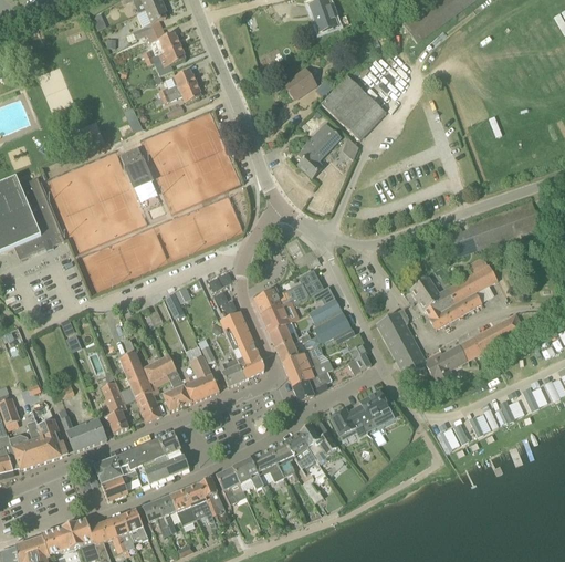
[(138,11),(146,8),(161,1),(160,0),(122,0),(123,2),(128,0),(134,0),(138,11)]
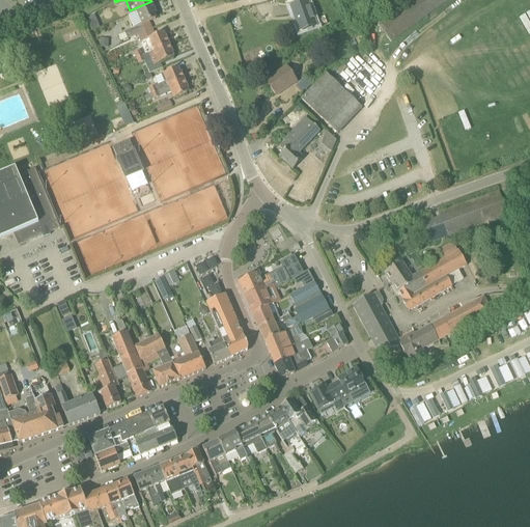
[(317,23),(309,0),(295,0),(288,2),(299,29),(317,23)]
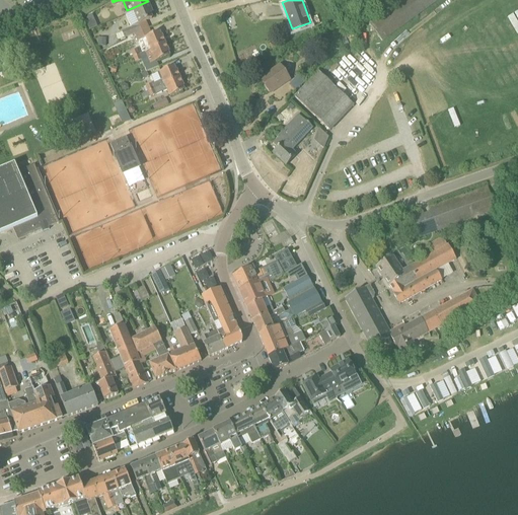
[(151,9),(148,1),(134,7),(139,20),(151,15),(149,10),(151,9)]
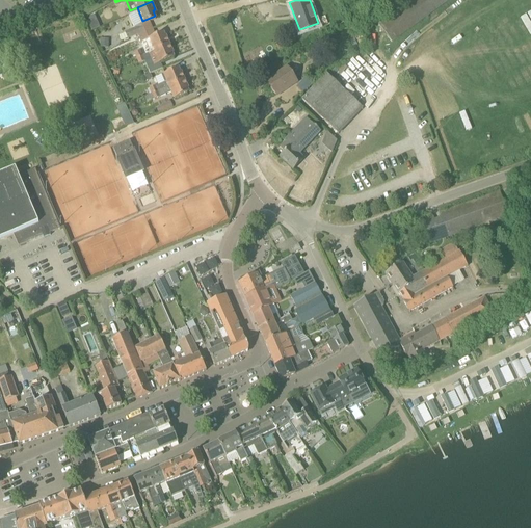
[(86,18),(91,28),(99,24),(94,10),(88,12),(86,18)]
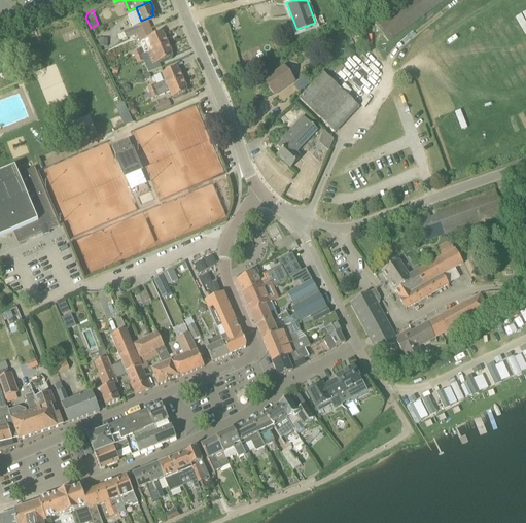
[(135,24),(124,29),(123,29),(126,36),(138,31),(135,24)]
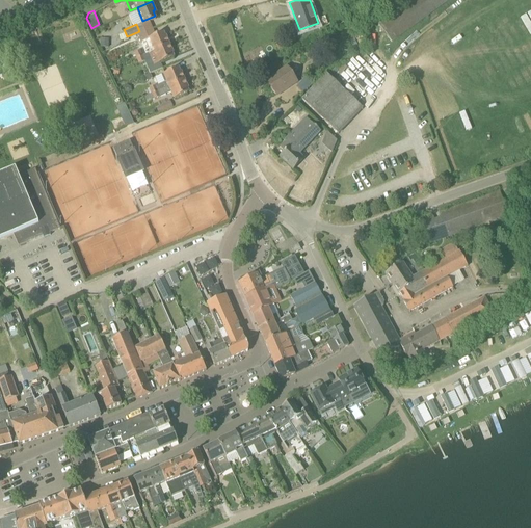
[(134,50),(136,55),(168,42),(165,32),(162,34),(161,30),(155,32),(152,25),(138,31),(140,38),(147,35),(150,43),(134,50)]
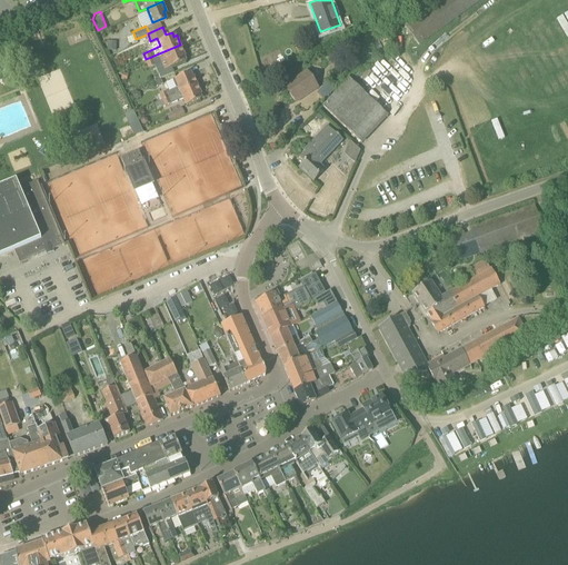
[(161,59),(165,67),(183,59),(181,55),(185,52),(180,45),(146,59),(148,65),(161,59)]
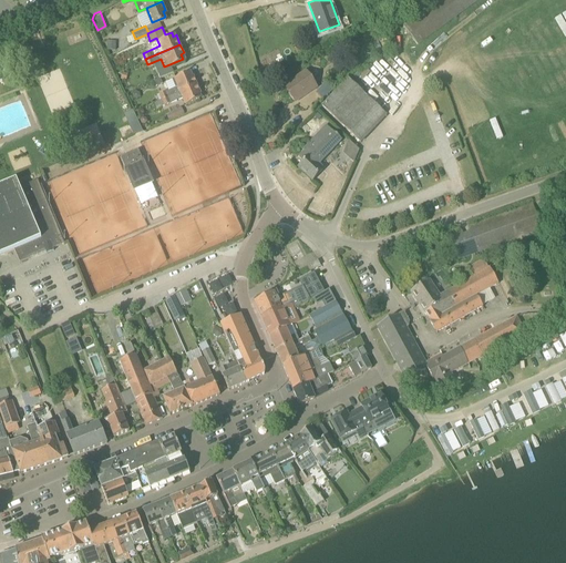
[(316,84),(306,69),(286,83),(294,94),(304,88),(306,91),(316,84)]
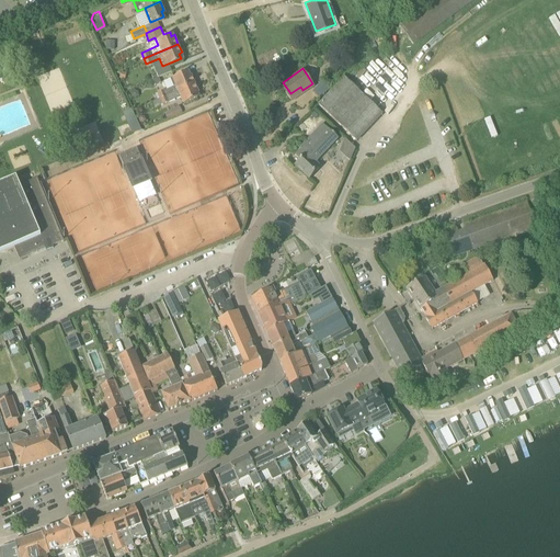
[(155,91),(157,97),(194,81),(190,71),(187,74),(185,69),(172,75),(170,76),(173,82),(157,90),(155,91)]
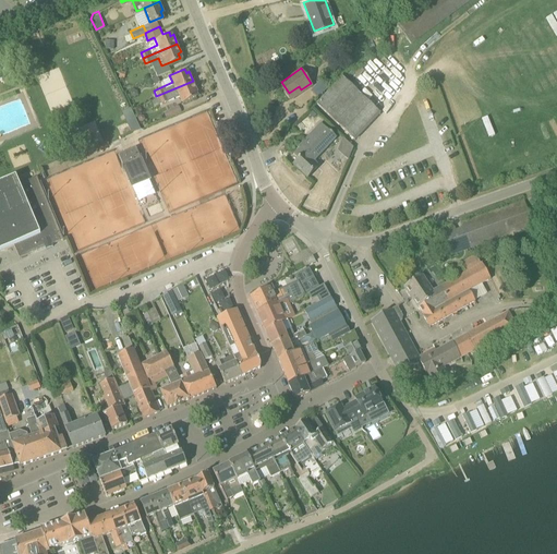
[(317,101),(354,136),(379,109),(342,74),(317,101)]
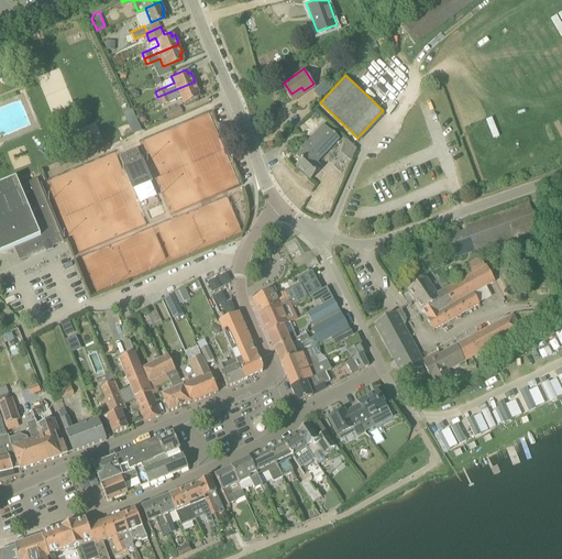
[(330,87),(322,78),(313,87),(322,96),(330,87)]
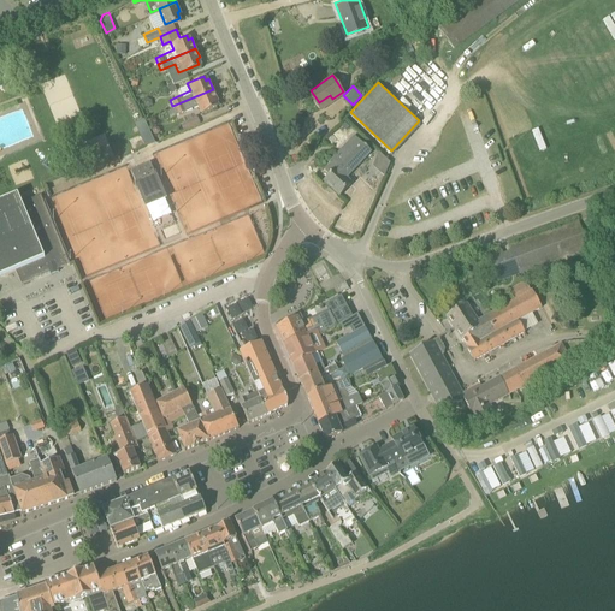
[(213,89),(172,106),(167,107),(170,114),(184,108),(197,102),(201,111),(217,105),(214,100),(217,99),(213,89)]
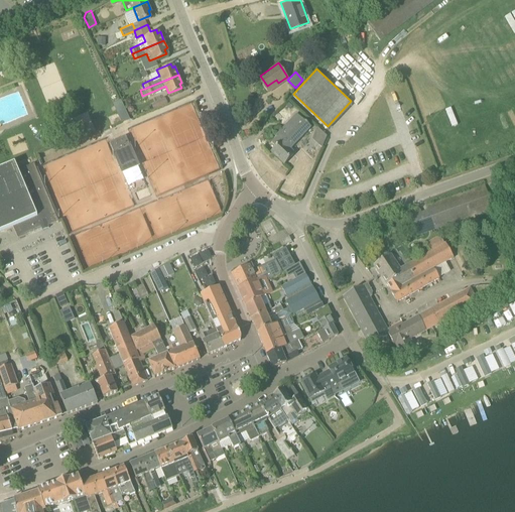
[(153,107),(167,102),(164,95),(155,99),(155,101),(151,102),(153,107)]
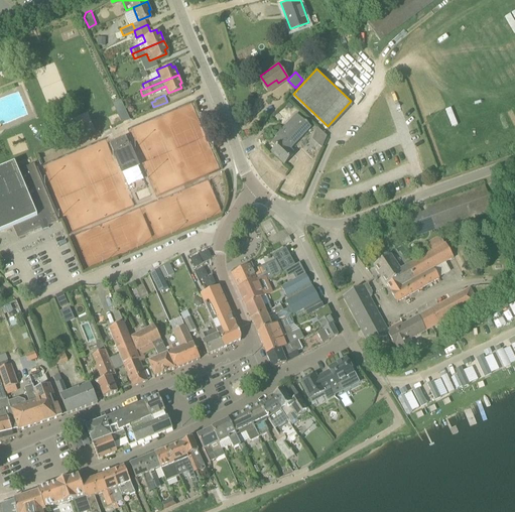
[(129,116),(120,97),(113,101),(122,120),(129,116)]
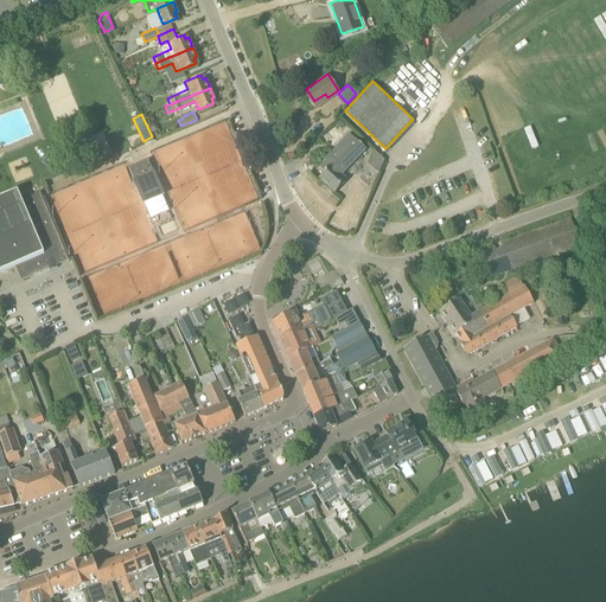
[(95,149),(108,148),(107,129),(94,132),(95,149)]
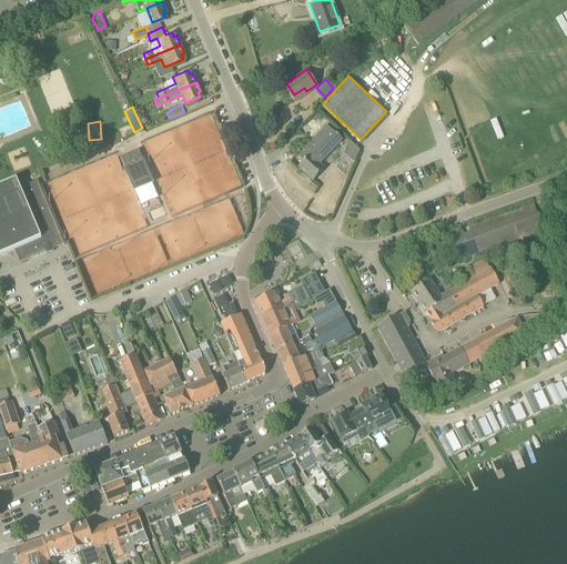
[(342,137),(327,123),(299,153),(304,159),(299,164),(312,177),(323,165),(319,161),(342,137)]
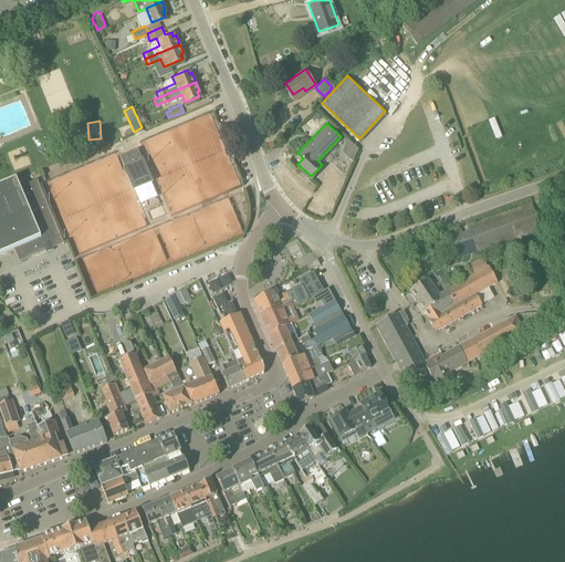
[(135,188),(148,221),(167,214),(165,210),(152,217),(147,208),(160,201),(153,180),(138,146),(119,154),(124,165),(123,165),(133,189),(135,188)]
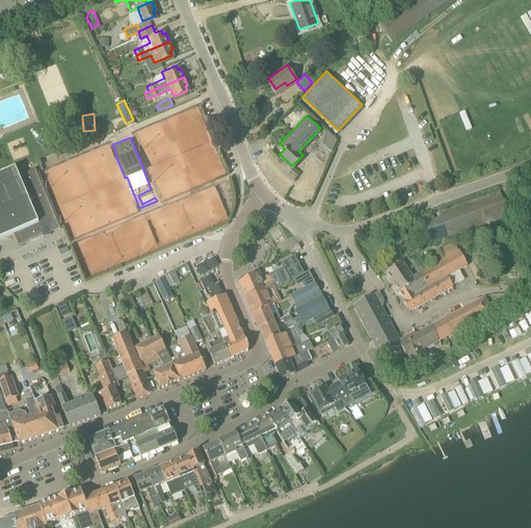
[(17,172),(14,165),(0,170),(0,236),(11,231),(19,244),(59,225),(34,165),(17,172)]
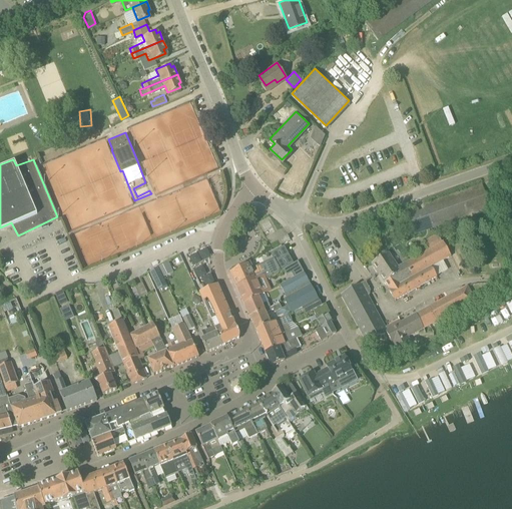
[(463,213),(489,203),(481,180),(423,201),(424,206),(419,208),(417,204),(406,208),(414,231),(463,213)]
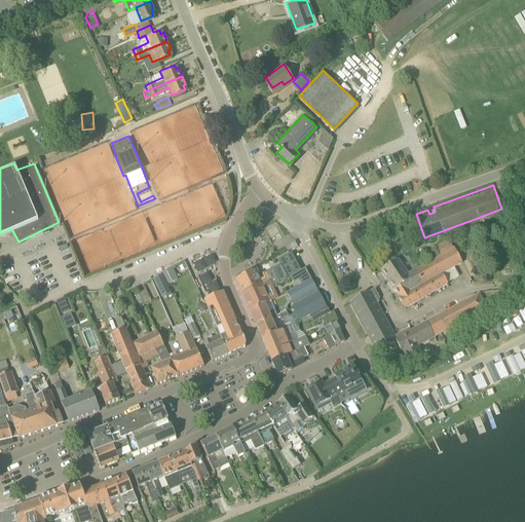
[(288,241),(290,247),(297,243),(294,237),(288,241)]
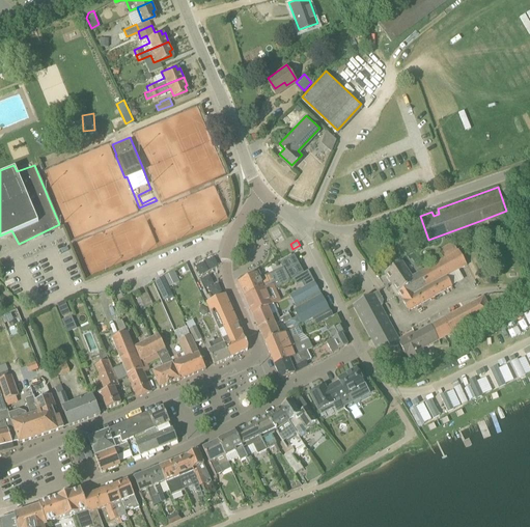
[(245,294),(265,286),(272,281),(273,281),(275,285),(303,270),(291,250),(279,258),(282,265),(259,275),(256,270),(238,279),(245,294)]
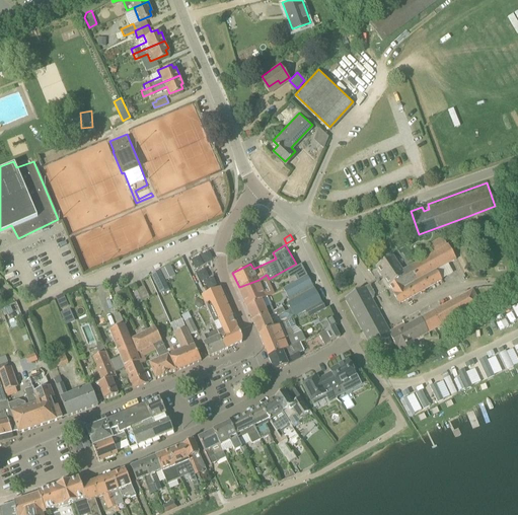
[(375,264),(382,275),(398,301),(441,278),(436,268),(455,256),(448,244),(402,268),(392,252),(375,264)]
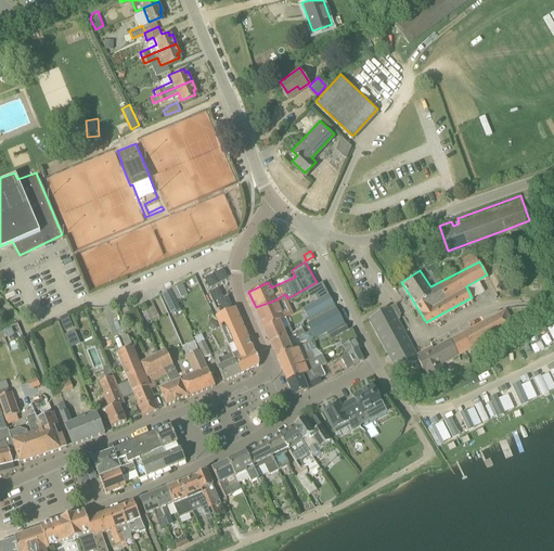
[(203,274),(208,284),(228,273),(222,264),(203,274)]
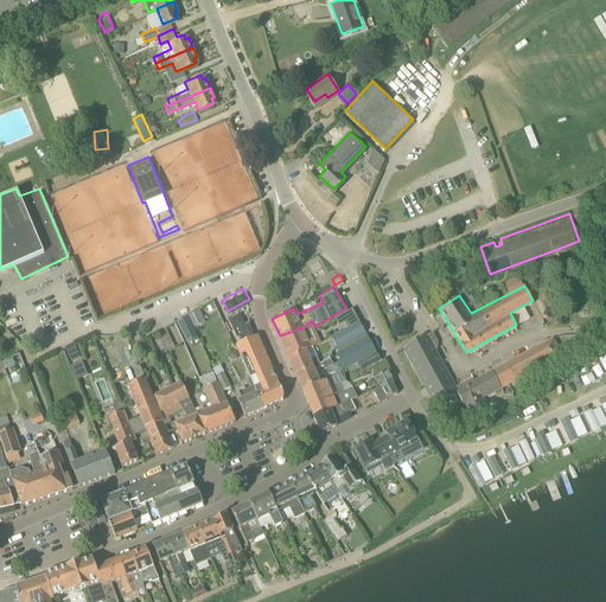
[(192,325),(204,319),(198,307),(186,313),(187,314),(192,325)]
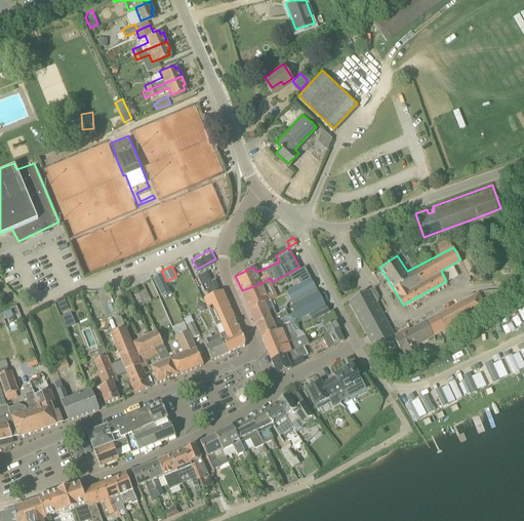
[(202,281),(211,277),(207,268),(197,272),(202,281)]
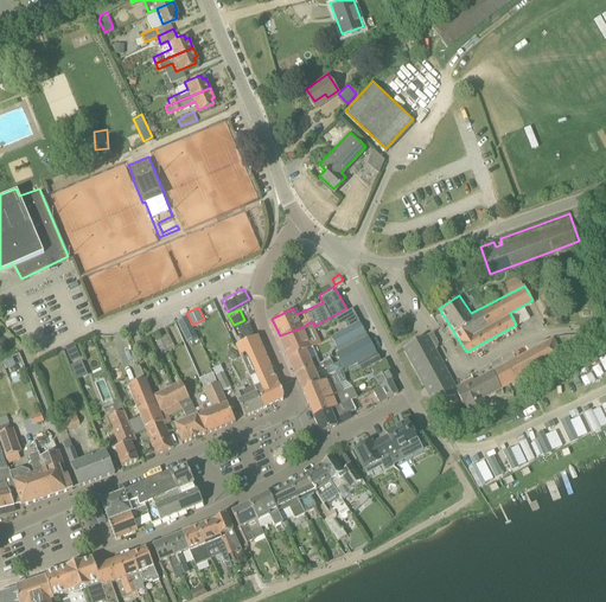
[(192,325),(187,314),(177,319),(186,339),(196,334),(192,325)]
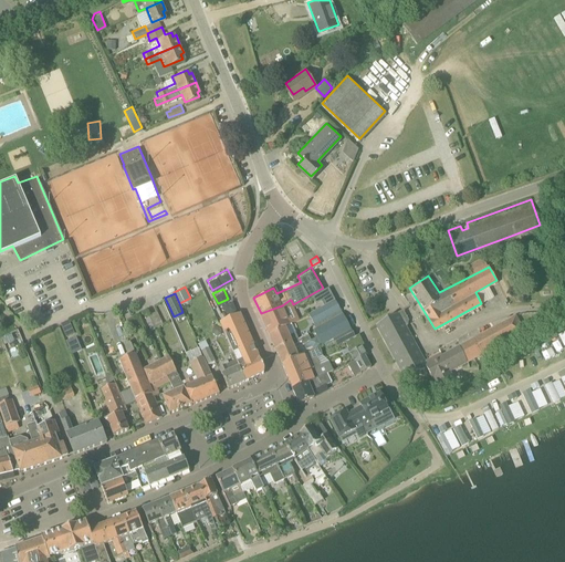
[(314,322),(341,308),(334,297),(307,311),(314,322)]
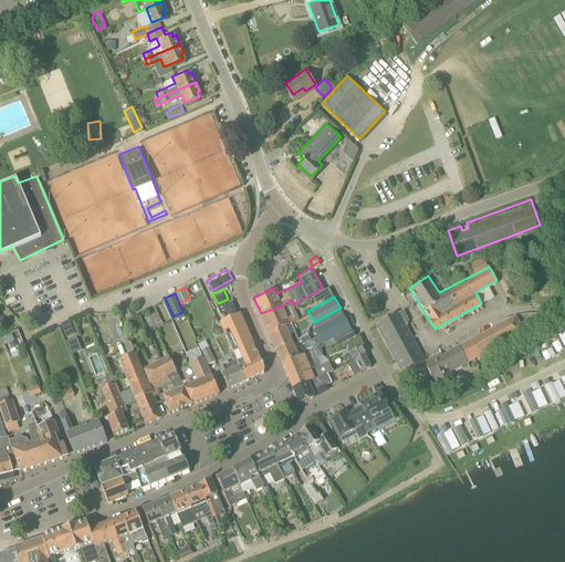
[(232,298),(221,302),(226,312),(237,308),(232,298)]
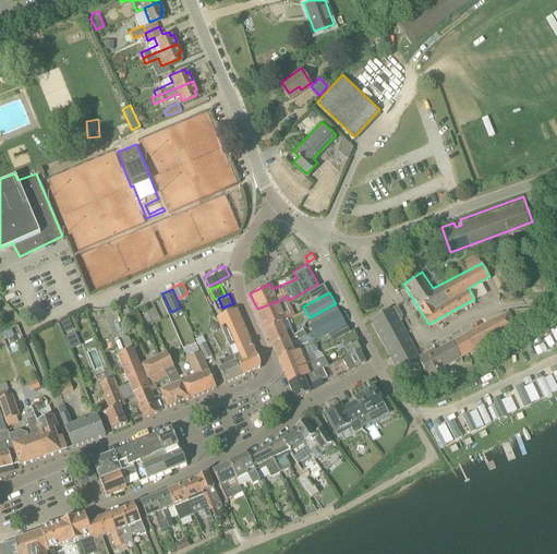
[(286,317),(294,312),(286,296),(278,301),(257,309),(265,327),(280,320),(286,317)]
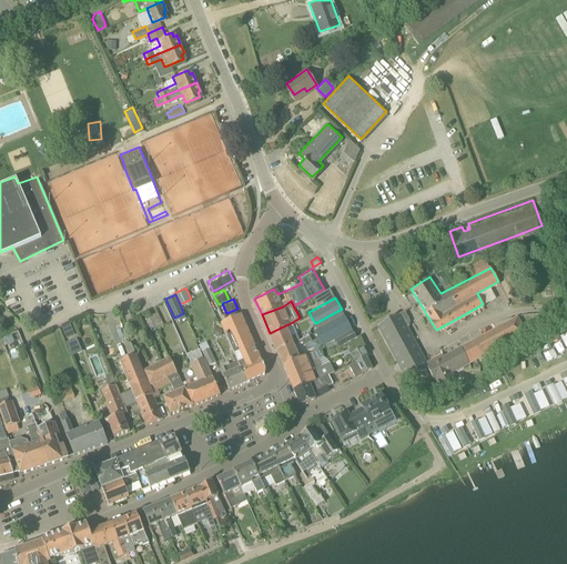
[(406,376),(427,364),(438,386),(455,379),(452,370),(525,330),(517,314),(443,353),(441,350),(425,359),(406,324),(408,323),(409,319),(404,309),(398,312),(377,323),(406,376)]
